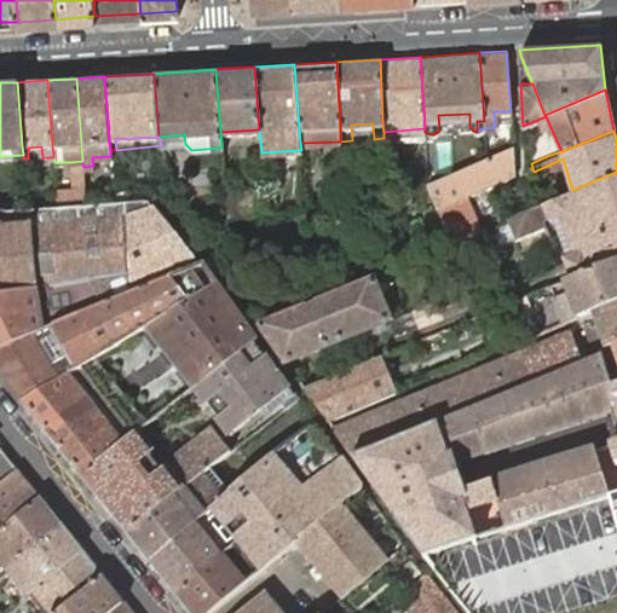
[(486,156),(427,181),(427,183),(437,206),(453,240),(461,236),(478,229),(462,195),(514,171),(512,144),(486,156)]
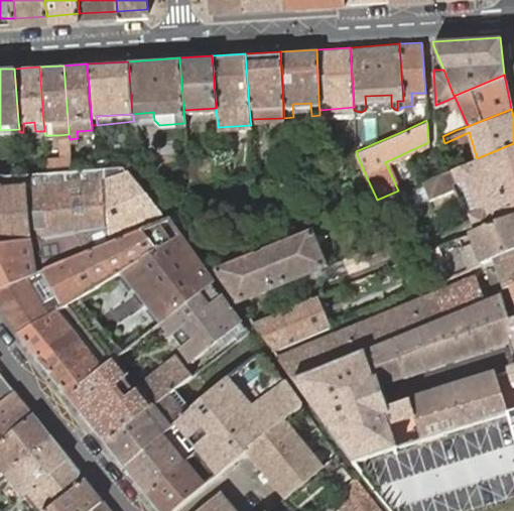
[(69,134),(58,135),(59,155),(70,155),(70,139),(69,134)]
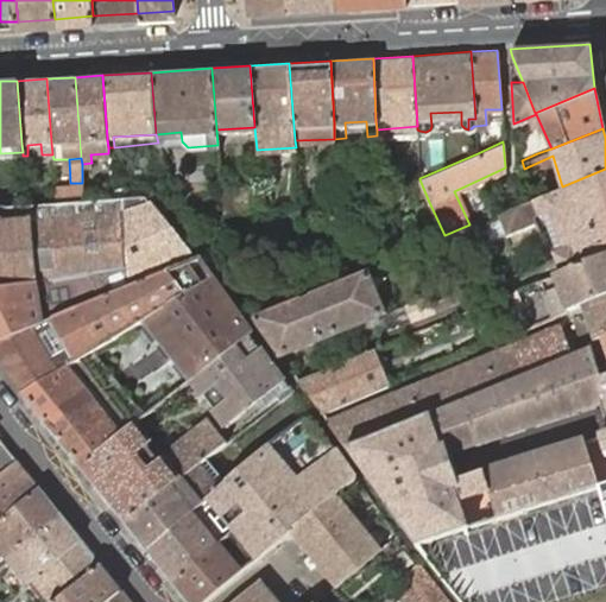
[(588,258),(605,252),(605,169),(562,187),(531,200),(536,213),(553,206),(568,245),(551,252),(559,270),(588,258)]
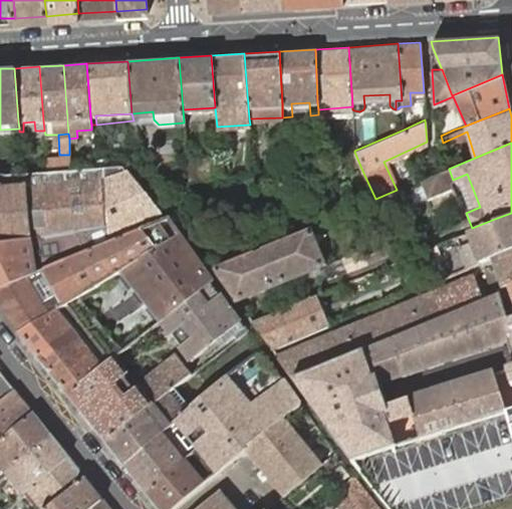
[(219,154),(187,157),(189,182),(221,173),(219,159),(219,154)]
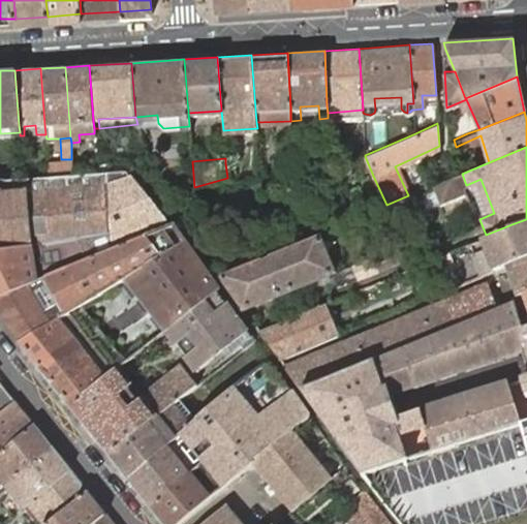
[(61,159),(48,160),(50,175),(72,174),(72,164),(71,159),(61,159)]
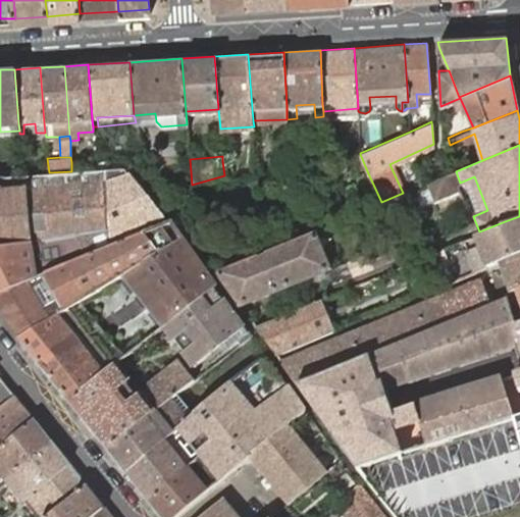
[(96,159),(96,160),(97,170),(126,167),(125,157),(96,159)]
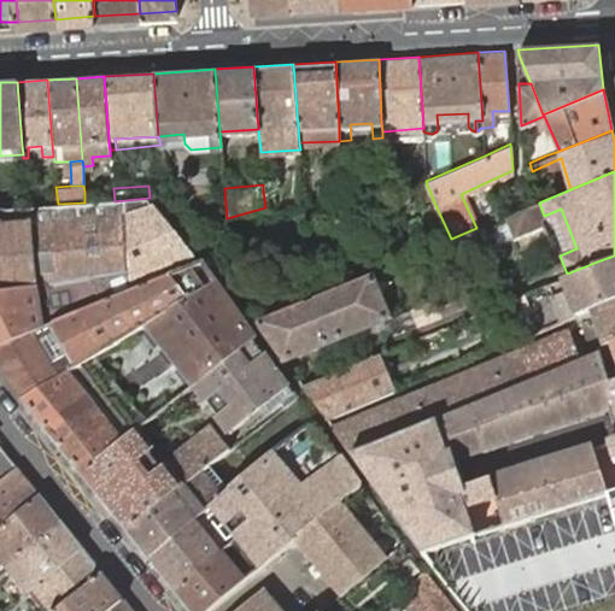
[(263,191),(265,207),(274,205),(273,195),(269,191),(263,191)]
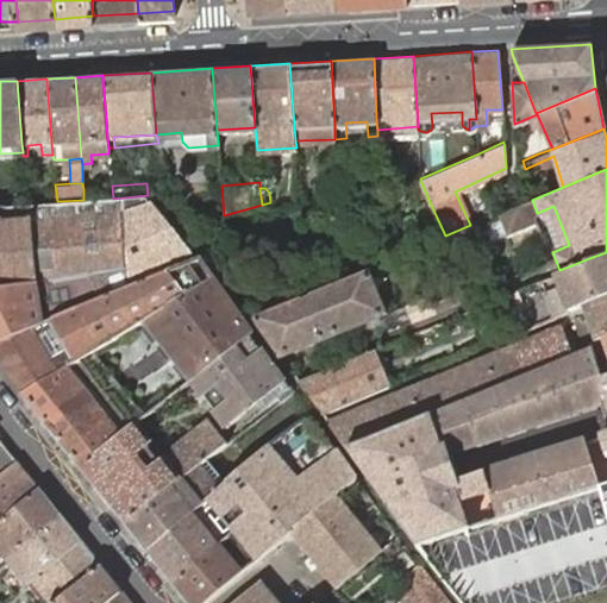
[(0,286),(127,265),(129,283),(194,257),(152,201),(155,200),(151,195),(148,195),(113,199),(83,200),(57,201),(35,203),(26,205),(0,206),(0,286)]
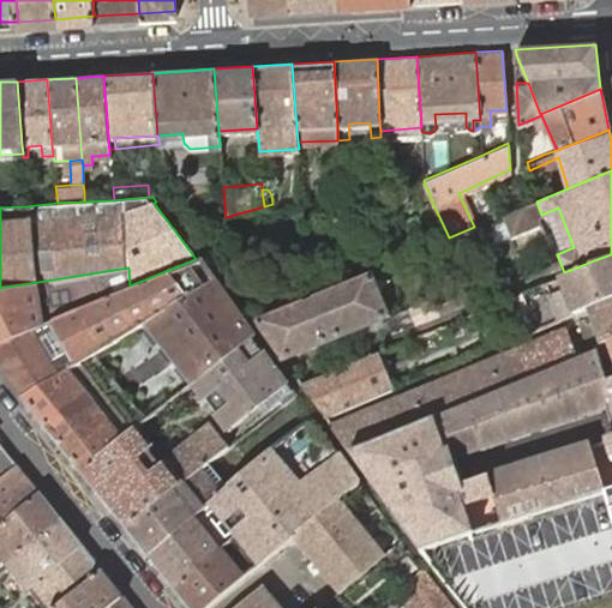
[(537,202),(503,215),(510,234),(537,223),(539,221),(537,216),(541,215),(537,202)]
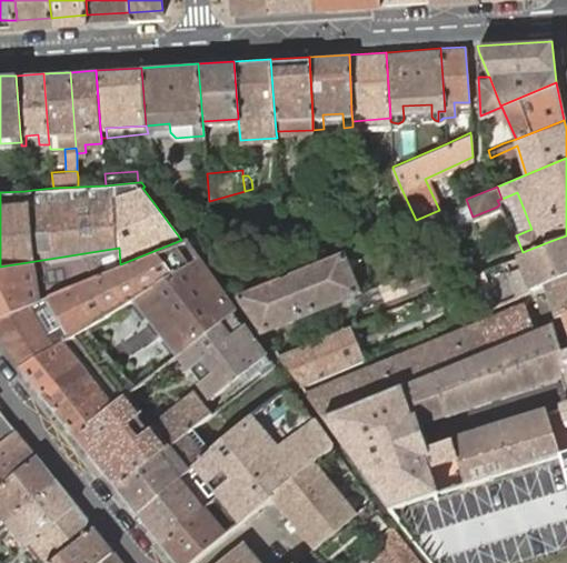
[(463,201),(451,205),(458,222),(473,217),(466,199),(463,201)]
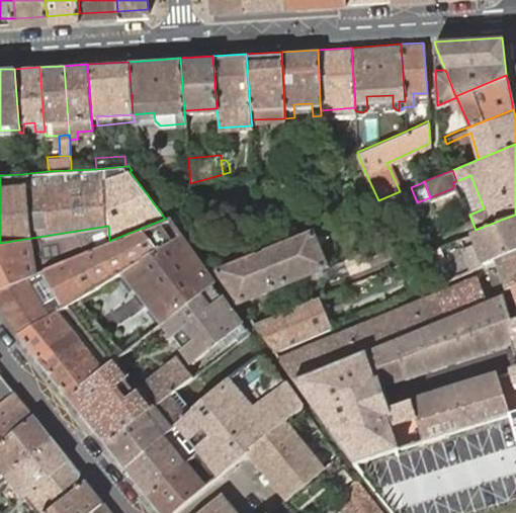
[(494,256),(515,248),(515,215),(501,220),(476,230),(469,232),(474,243),(461,248),(467,261),(479,256),(481,262),(491,258),(494,256)]
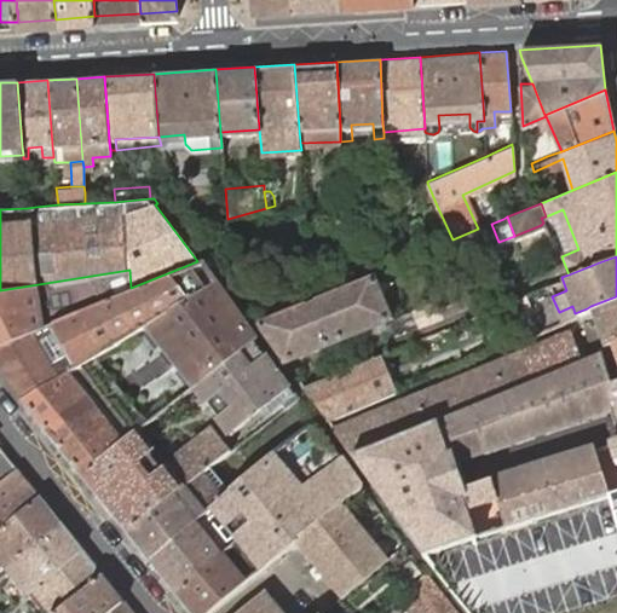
[(42,327),(0,342),(0,370),(22,398),(71,366),(114,342),(146,322),(217,279),(202,260),(197,261),(104,300),(42,327)]
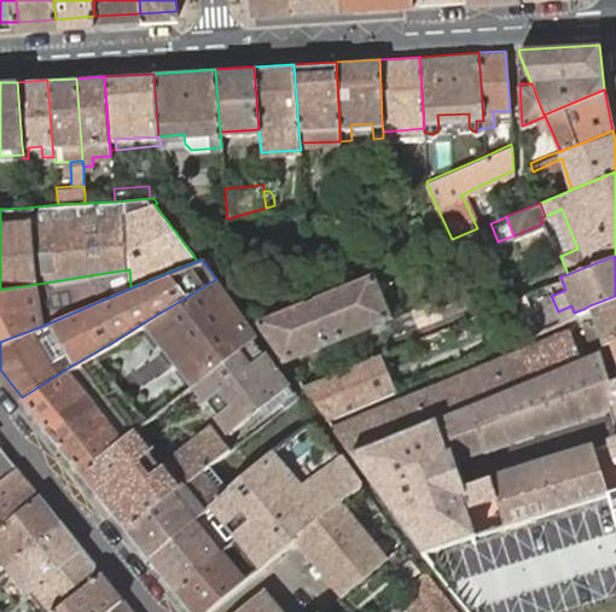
[(131,287),(129,269),(0,290),(0,342),(42,326),(104,299),(131,287)]
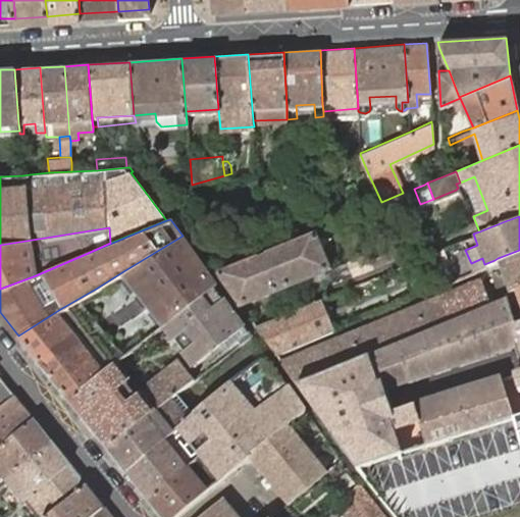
[(313,230),(217,269),(240,302),(256,323),(282,313),(272,289),(328,265),(313,230)]
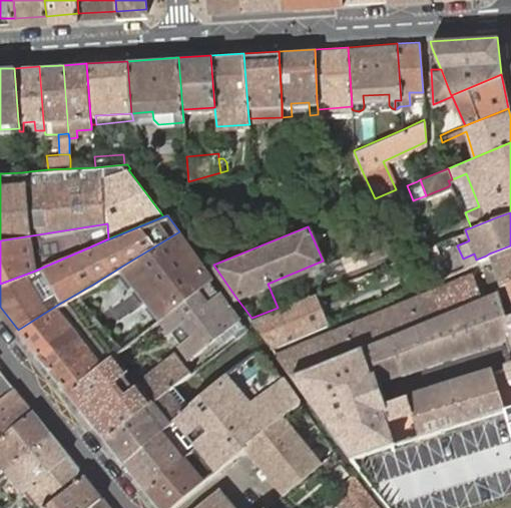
[(211,278),(179,231),(121,267),(160,318),(209,279),(211,278)]
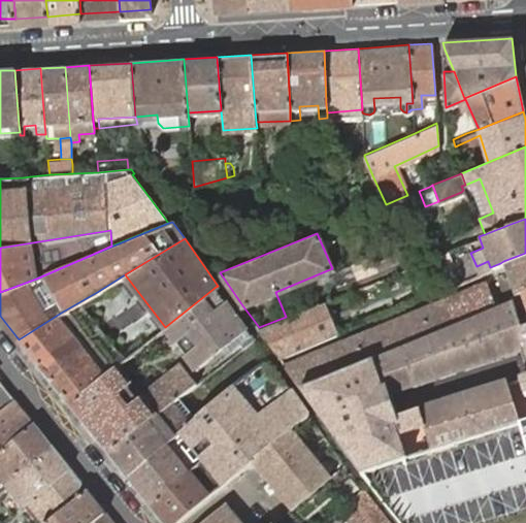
[(337,284),(413,253),(407,240),(336,268),(334,274),(337,284)]
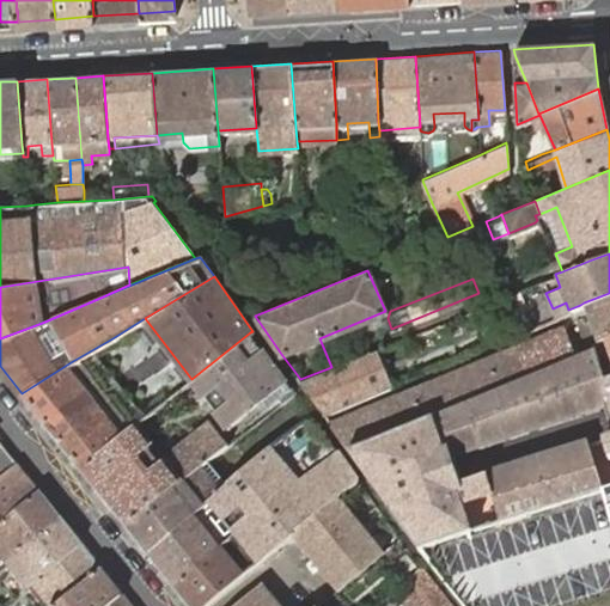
[(609,332),(609,293),(584,303),(585,308),(589,316),(579,319),(586,341),(592,340),(596,338),(609,332)]
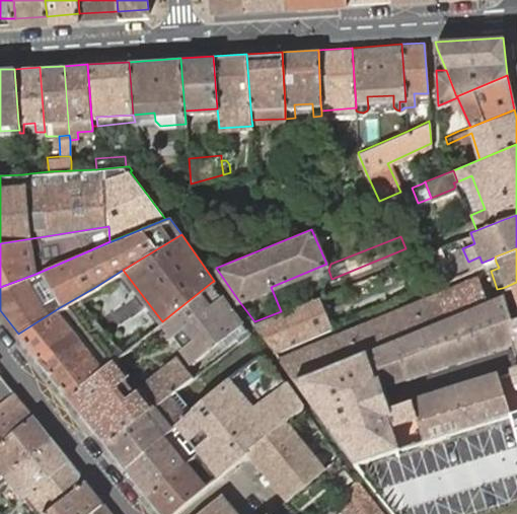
[(281,361),(295,381),(364,353),(488,300),(479,278),(281,361)]
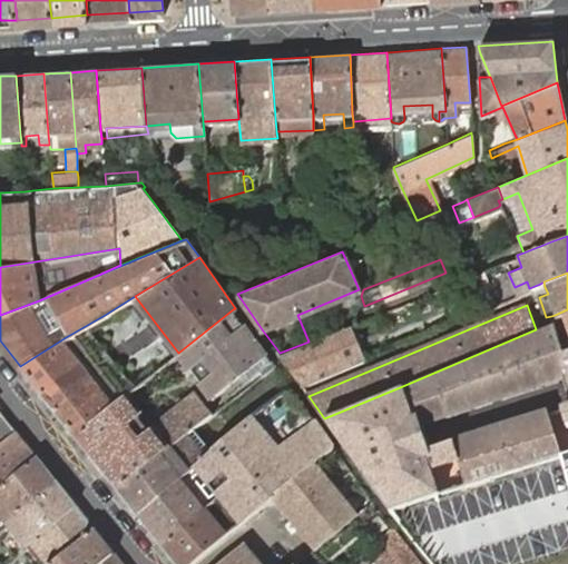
[(233,309),(178,353),(177,353),(212,398),(223,388),(243,374),(254,365),(257,368),(261,373),(273,364),(233,309)]
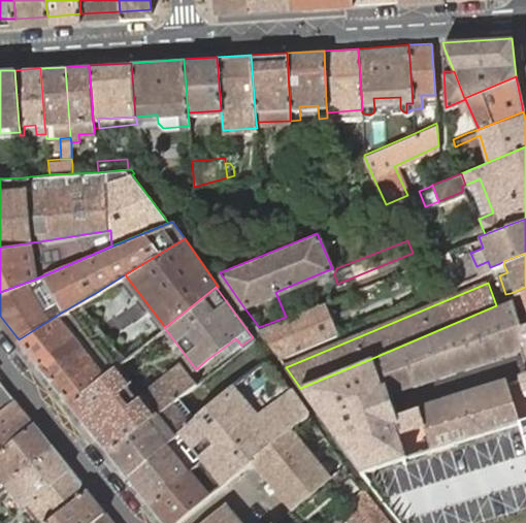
[(525,305),(525,287),(514,292),(511,293),(513,299),(523,296),(525,305)]
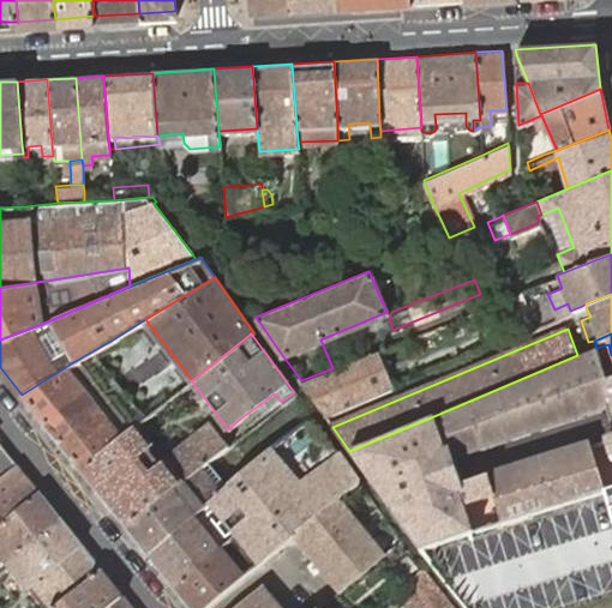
[(611,355),(609,344),(597,348),(606,380),(611,378),(611,355)]
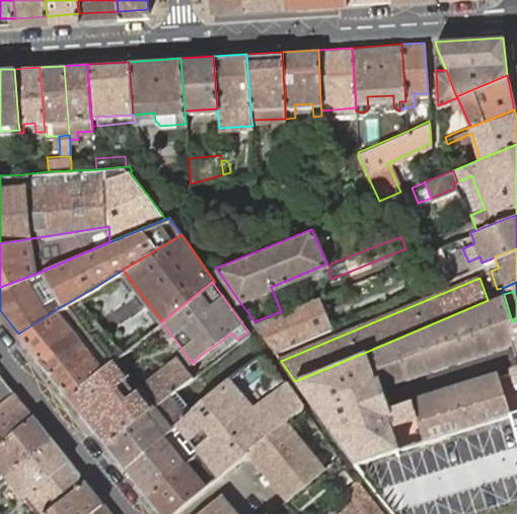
[(516,319),(512,321),(504,294),(488,300),(364,353),(295,381),(353,463),(396,448),(427,438),(508,413),(516,410),(516,319)]
